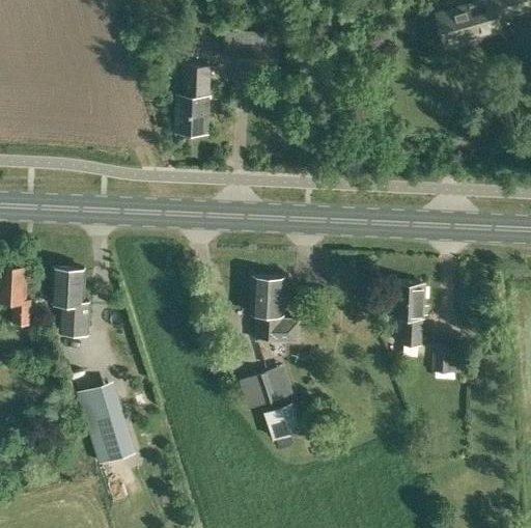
[(463,47),(478,43),(477,39),(502,32),(499,20),(529,10),(526,0),(486,0),(436,16),(445,49),(462,44),(463,47)]
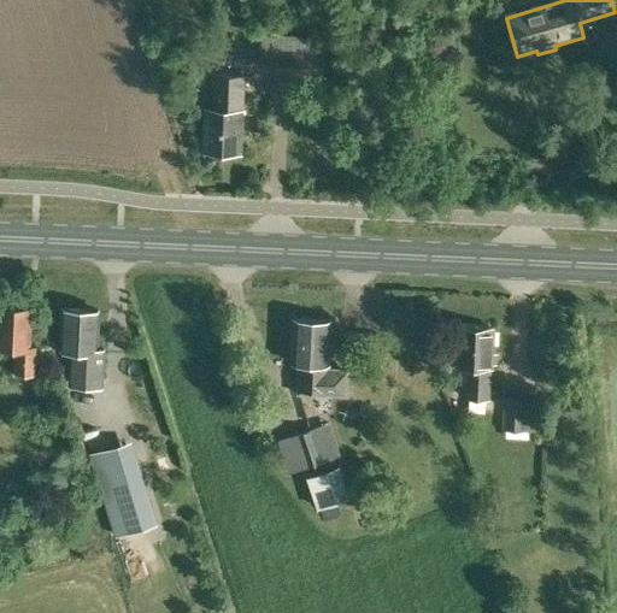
[(318,35),(318,17),(306,17),(306,34),(318,35)]
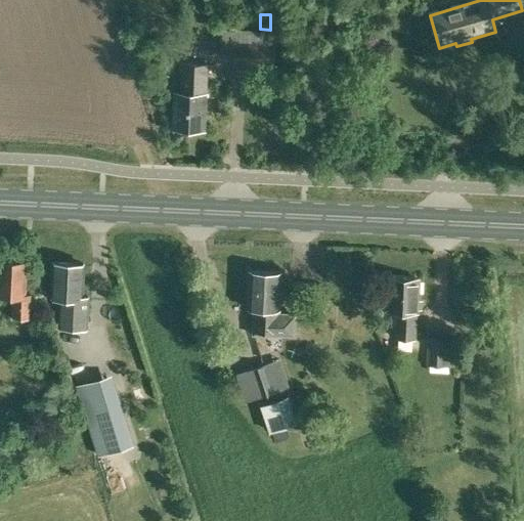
[(274,70),(275,47),(276,34),(235,32),(234,45),(232,68),(274,70)]
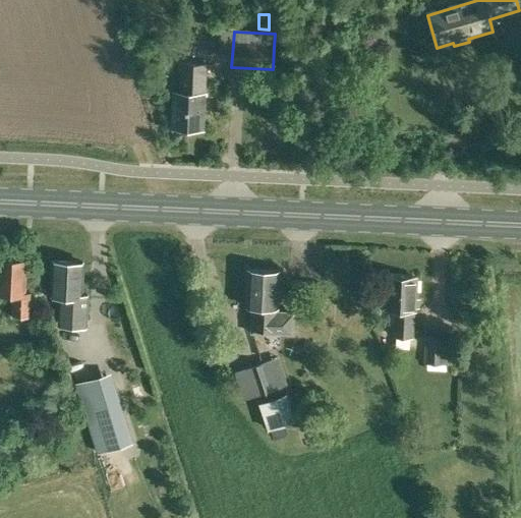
[(206,96),(207,65),(180,64),(179,95),(172,95),(171,129),(204,131),(205,96),(206,96)]
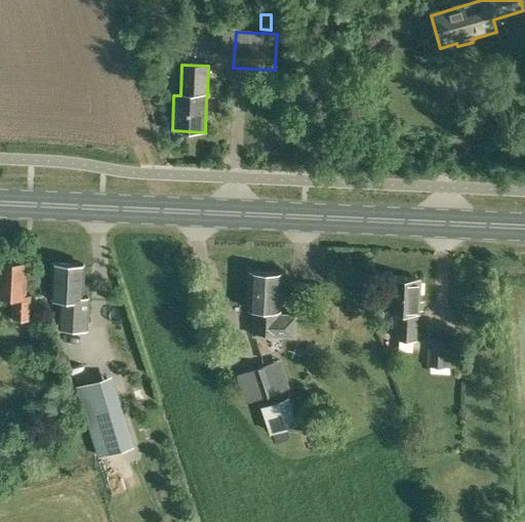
[(31,321),(32,297),(25,297),(27,265),(0,263),(0,297),(12,298),(11,321),(31,321)]
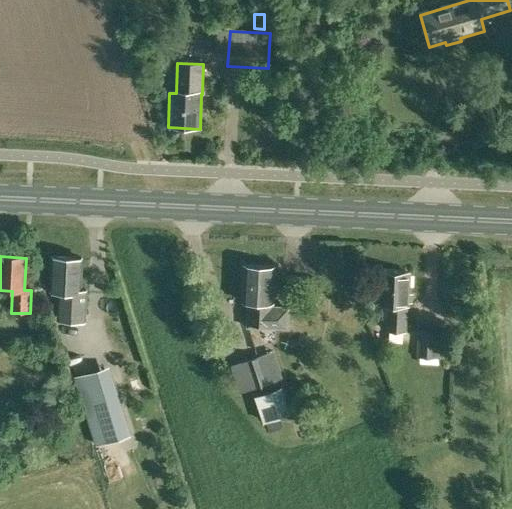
[(56,323),(85,322),(86,293),(80,293),(81,259),(52,258),(51,292),(58,292),(56,323)]
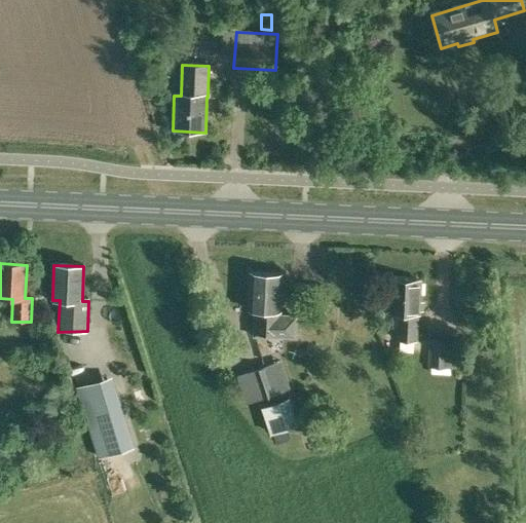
[(296,341),(298,316),(282,315),(283,275),(250,274),(248,311),(254,311),(253,339),(296,341)]
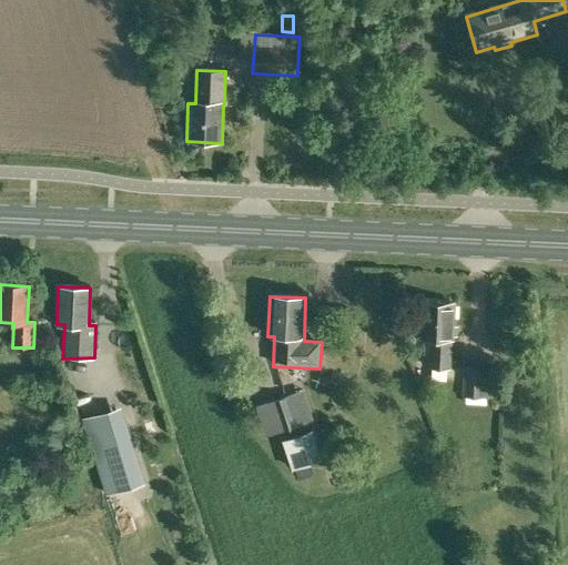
[(450,371),(452,341),(450,341),(452,304),(423,303),(421,340),(429,340),(428,370),(450,371)]
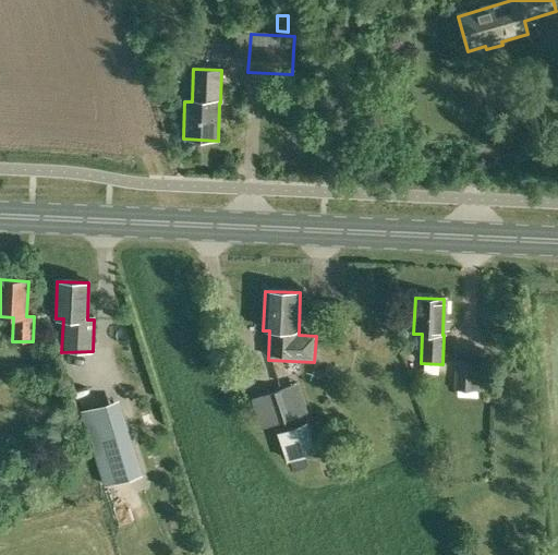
[(489,394),(489,366),(478,365),(478,361),(455,361),(453,393),(457,393),(457,398),(474,399),(474,394),(489,394)]
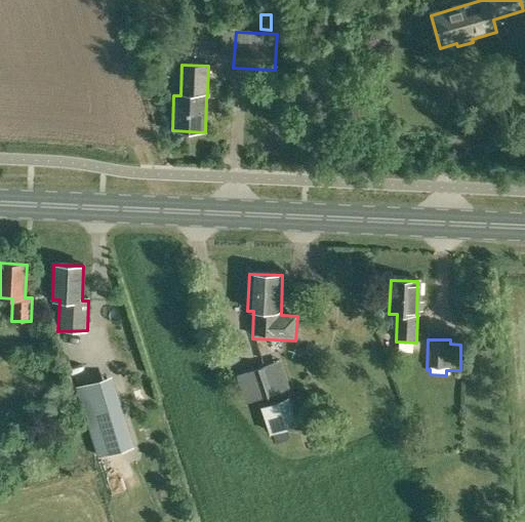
[(258,401),(259,400),(289,391),(280,362),(249,372),(258,401)]
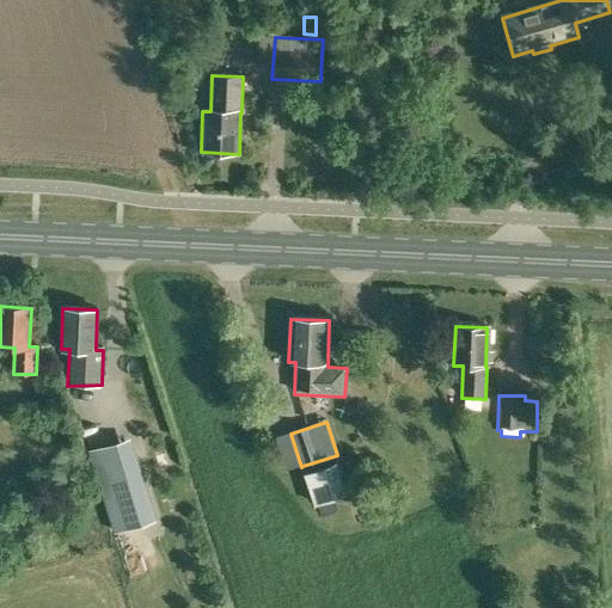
[(155,523),(129,442),(90,454),(116,535),(155,523)]
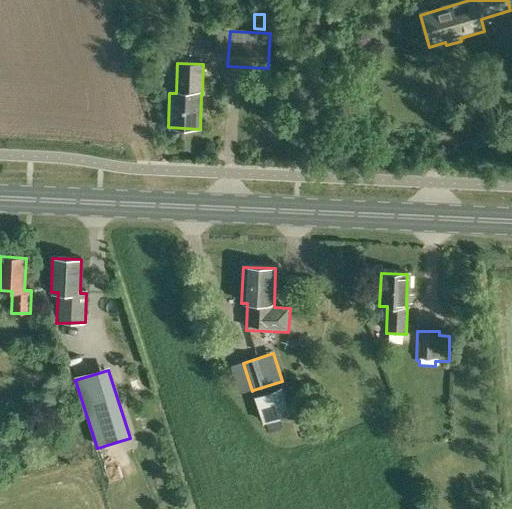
[(54,388),(68,385),(66,376),(53,379),(54,388)]
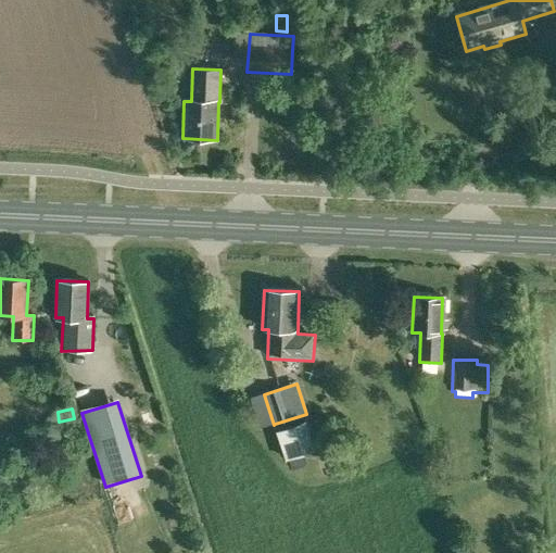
[(286,462),(287,462),(316,452),(305,422),(275,432),(286,462)]
